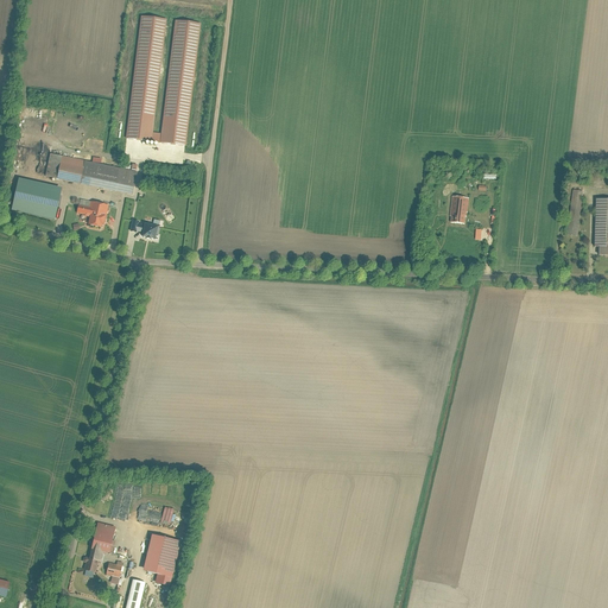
[(169,20),(143,18),(127,139),(153,143),(169,20)]
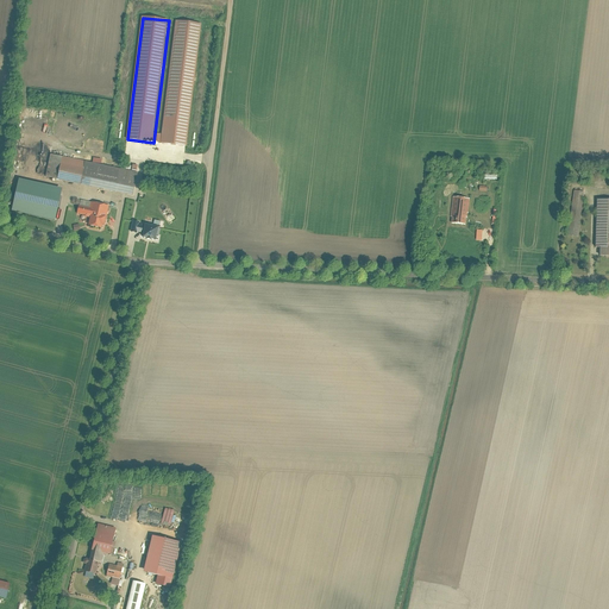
[(202,25),(176,22),(161,144),(187,148),(202,25)]
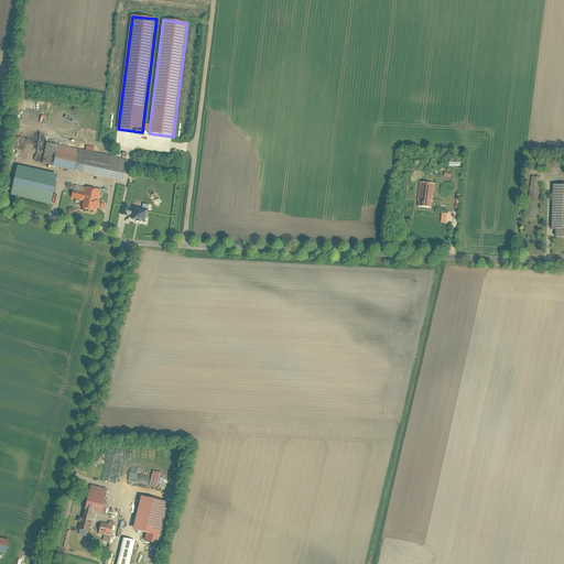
[(60,145),(47,143),(43,164),(55,166),(60,145)]
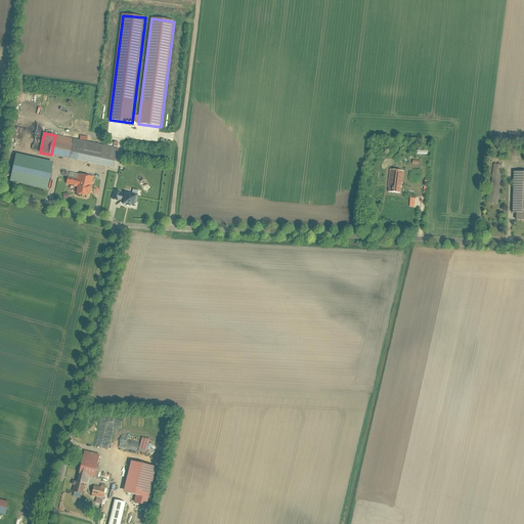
[(74,139),(55,135),(51,155),(70,159),(74,139)]
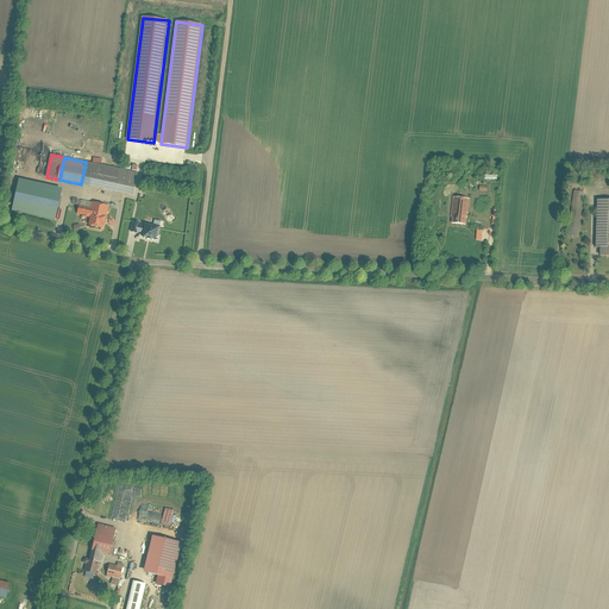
[(81,184),(133,195),(138,174),(86,162),(81,184)]
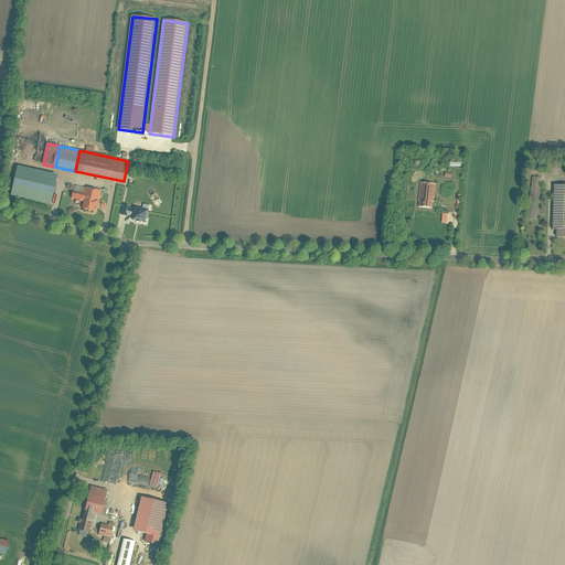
[(12,196),(51,205),(59,176),(20,167),(12,196)]
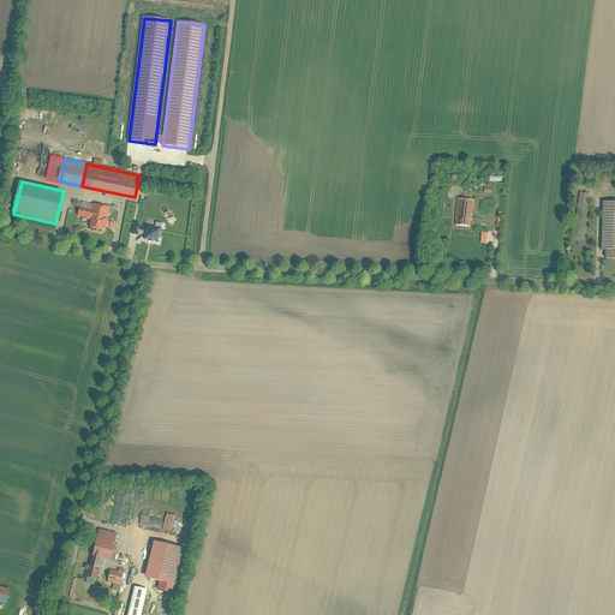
[(452,197),(449,224),(467,225),(470,198),(452,197)]
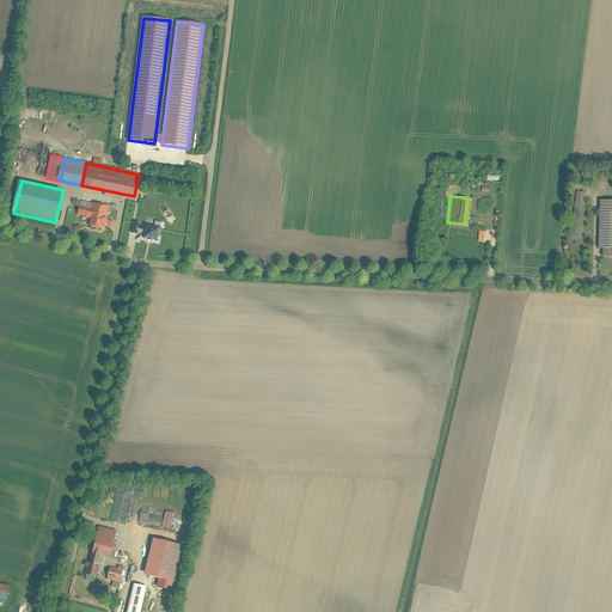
[(599,246),(599,256),(611,256),(611,199),(595,199),(595,246),(599,246)]
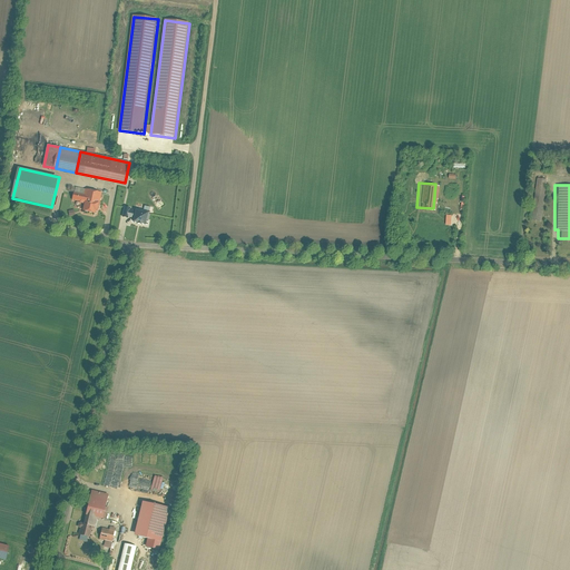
[(82,212),(97,215),(102,194),(88,190),(87,196),(75,193),(74,200),(85,203),(82,212)]
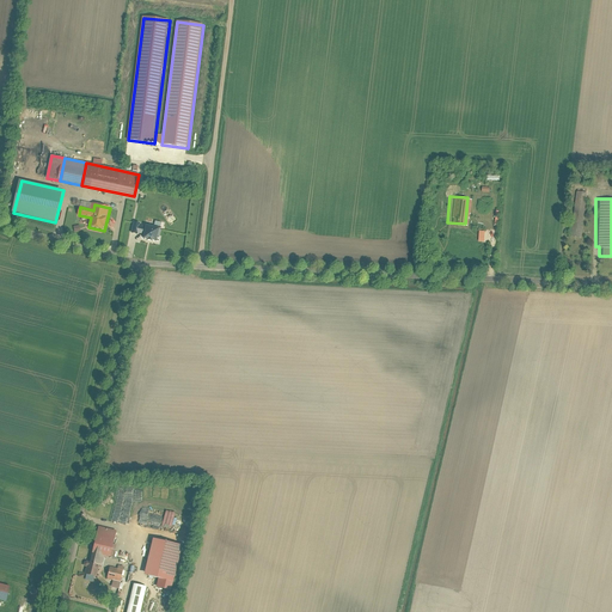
[(145,240),(158,243),(160,227),(147,224),(147,226),(139,225),(138,233),(146,234),(145,240)]
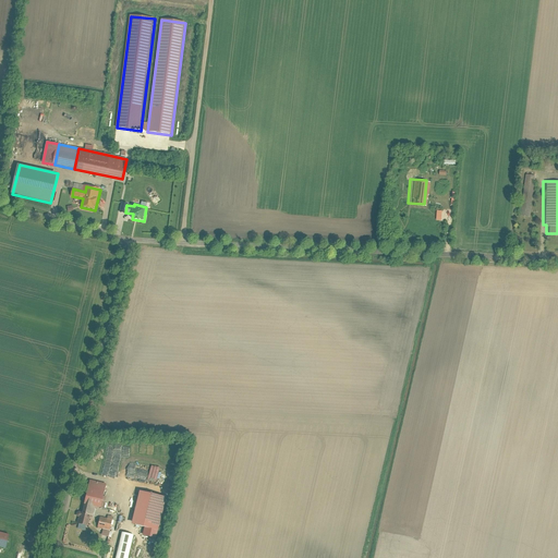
[(150,465),(147,480),(156,482),(160,468),(150,465)]
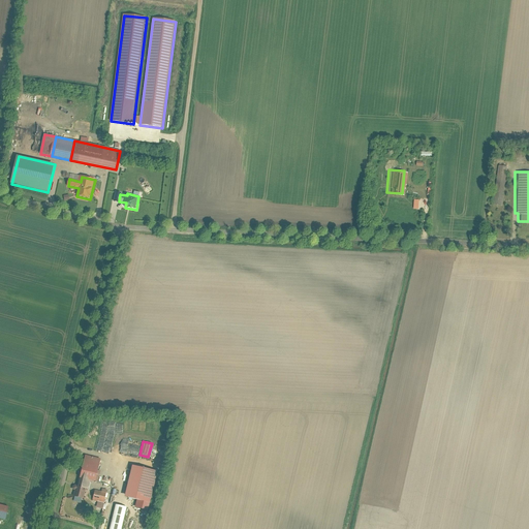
[(81,454),(70,497),(81,499),(86,479),(90,480),(96,458),(81,454)]
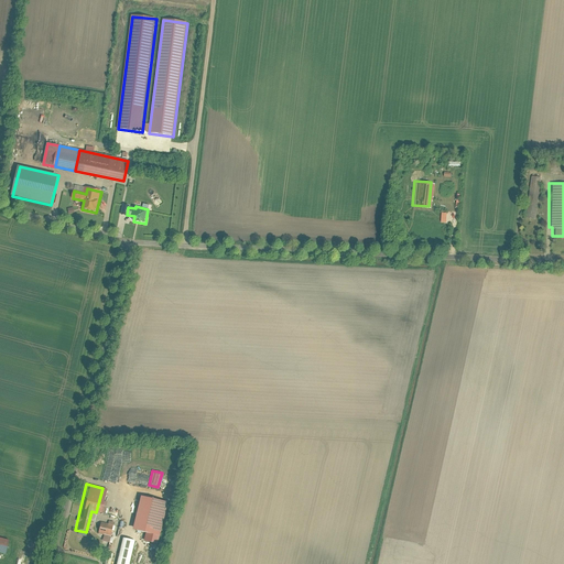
[(140,495),(131,528),(154,533),(163,501),(140,495)]
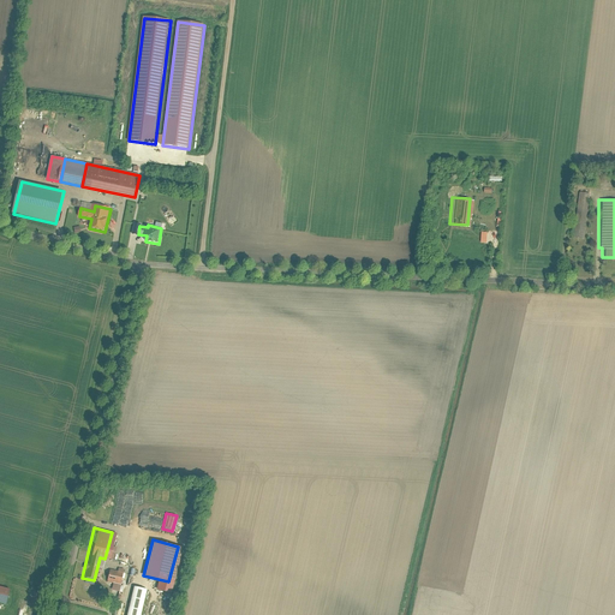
[(99,578),(114,583),(118,572),(103,566),(99,578)]
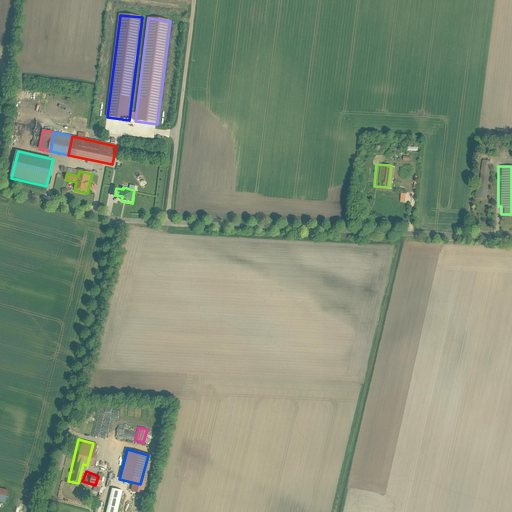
[(116,511),(122,491),(111,489),(105,511),(116,511)]
